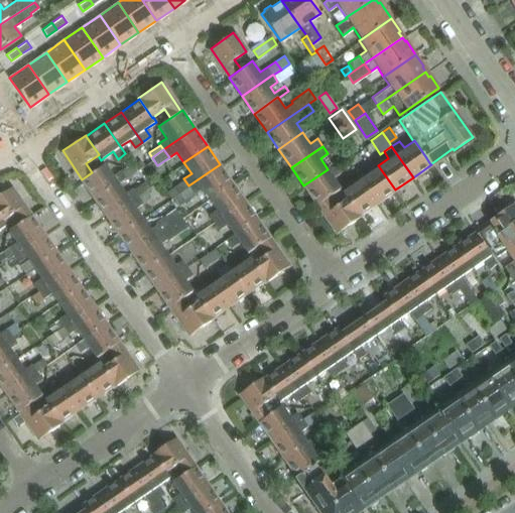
[(139,158),(132,163),(137,169),(144,164),(139,158)]
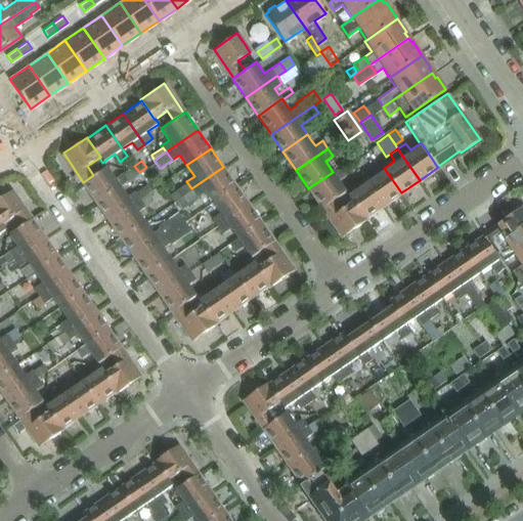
[(83,182),(82,183),(95,203),(120,185),(127,180),(122,172),(114,177),(106,166),(93,175),(83,182)]
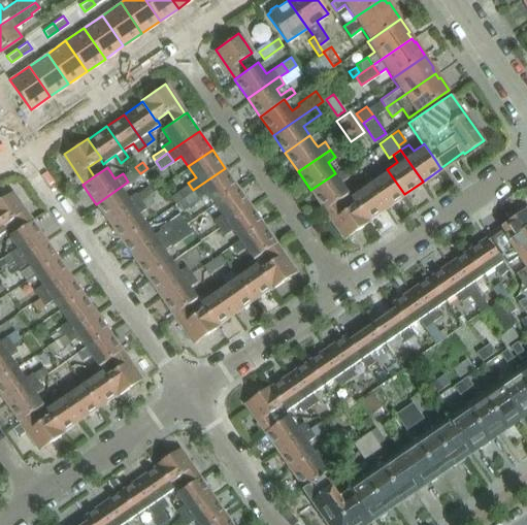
[(206,193),(213,203),(238,186),(225,168),(193,190),(198,198),(206,193)]
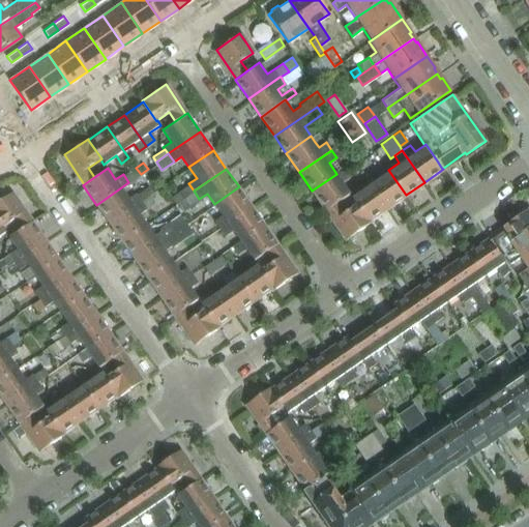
[(325,209),(326,208),(336,202),(350,193),(342,181),(349,176),(344,169),(336,174),(312,191),(325,209)]
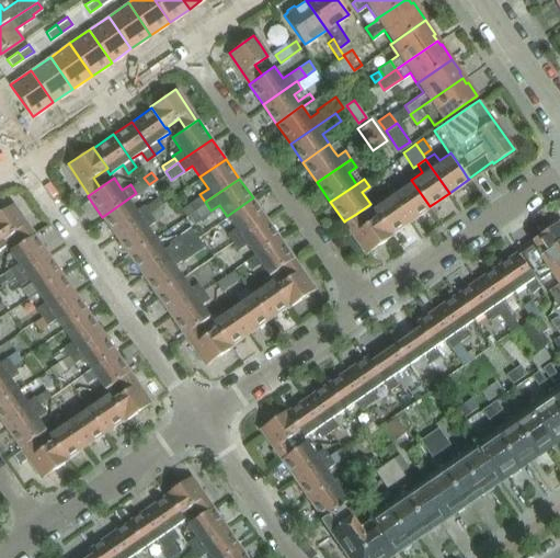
[(411,180),(400,188),(395,181),(387,186),(410,219),(430,206),(411,180)]
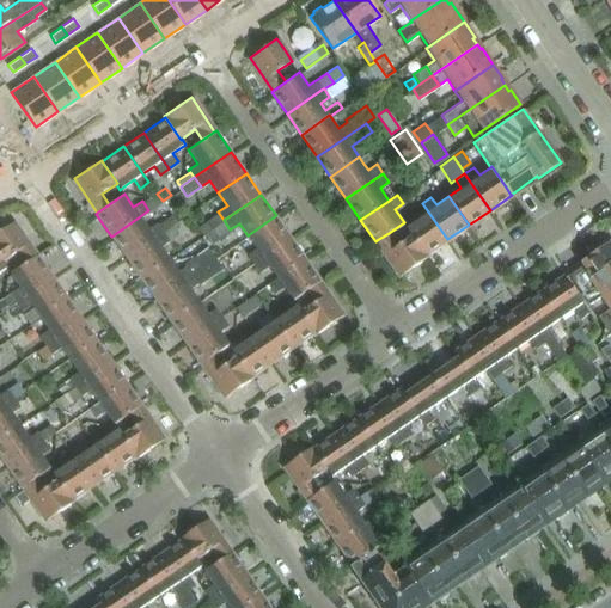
[(405,226),(410,233),(426,255),(447,239),(422,203),(413,209),(419,216),(405,226)]
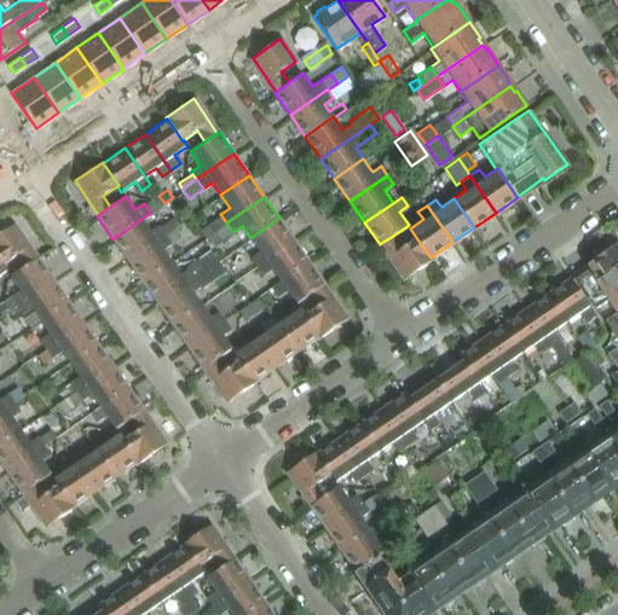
[(220,214),(201,228),(207,237),(226,222),(220,214)]
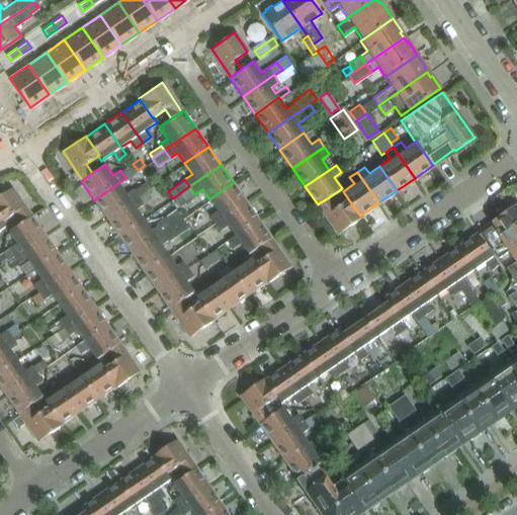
[(214,223),(246,200),(234,182),(209,199),(217,210),(209,215),(213,222),(214,223)]
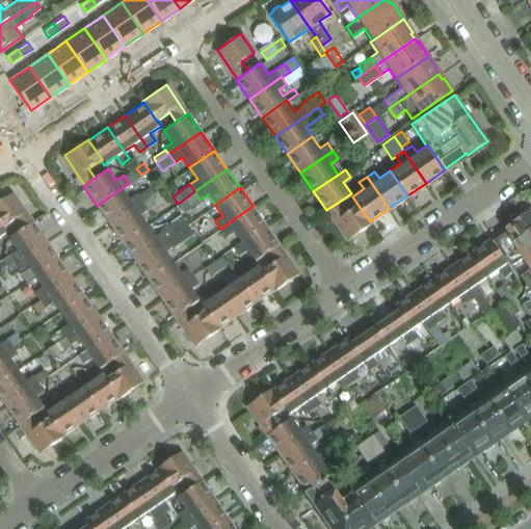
[(122,188),(97,206),(109,223),(141,201),(136,193),(129,199),(122,188)]
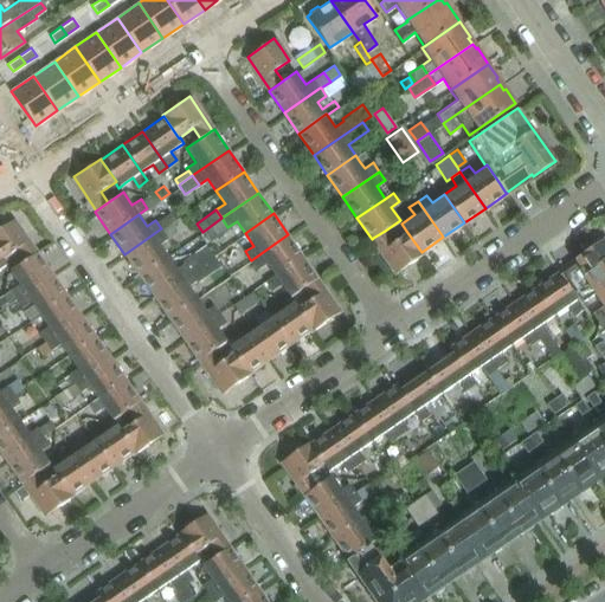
[(221,218),(203,232),(208,240),(227,227),(221,218)]
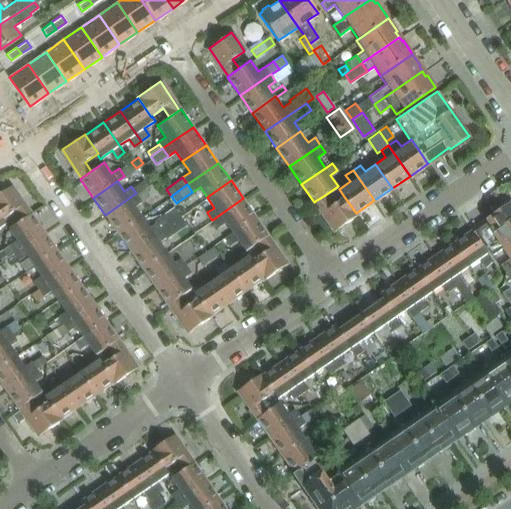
[(12,212),(18,221),(30,213),(10,185),(0,191),(0,218),(1,220),(2,220),(8,216),(7,215),(12,212)]
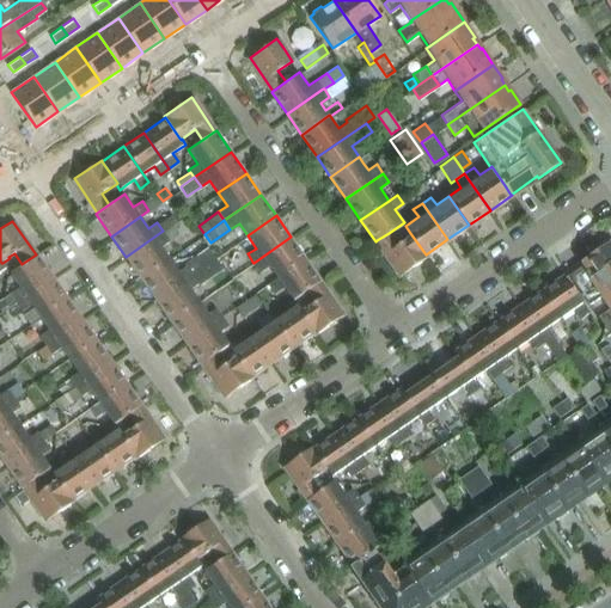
[(172,225),(163,231),(169,239),(178,233),(172,225)]
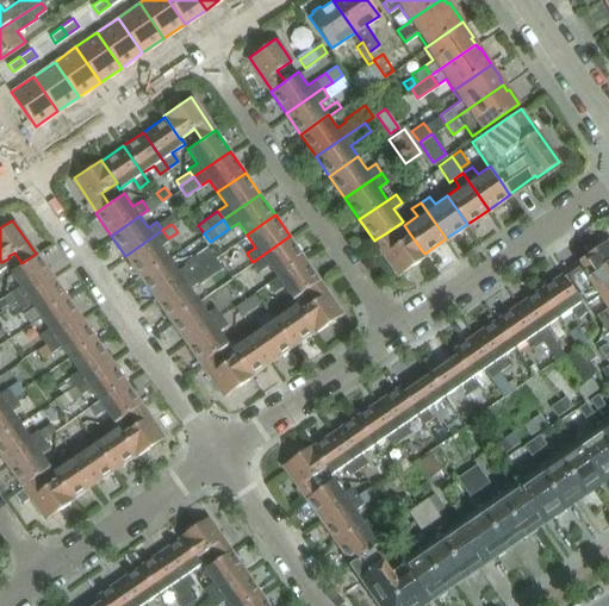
[(162,230),(125,256),(140,277),(168,257),(160,245),(168,238),(162,230)]
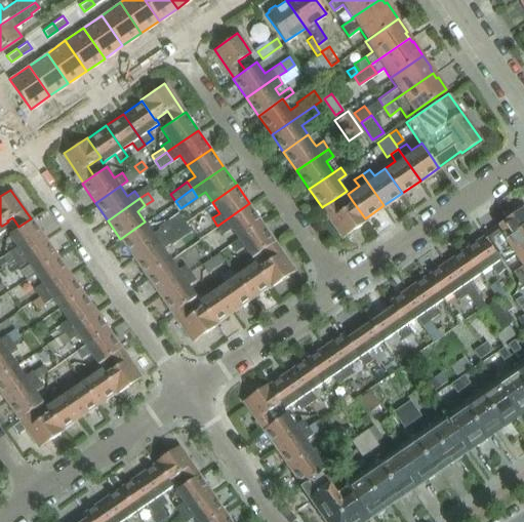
[(366,219),(365,218),(352,200),(339,208),(333,200),(323,206),(344,235),(366,219)]
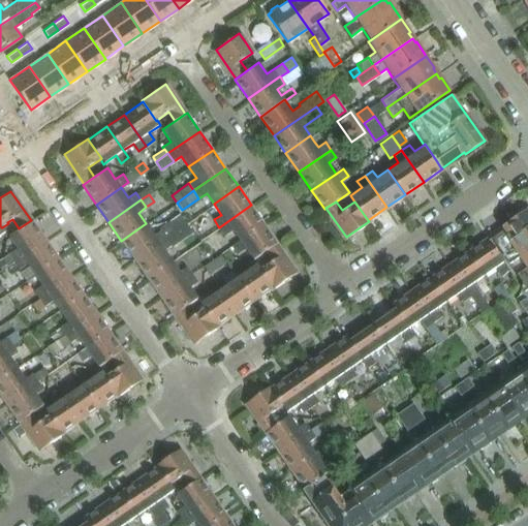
[(231,229),(239,240),(264,223),(251,205),(219,227),(224,235),(231,229)]
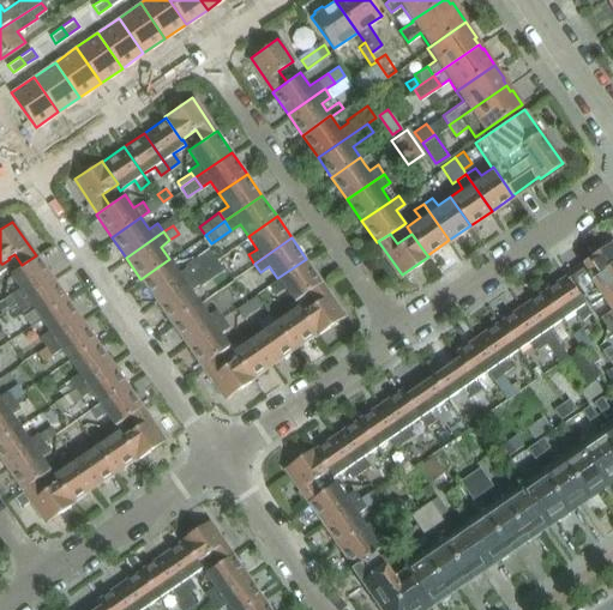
[(612,288),(612,241),(608,245),(607,243),(598,249),(599,252),(569,272),(583,294),(590,303),(600,297),(601,297),(612,288)]
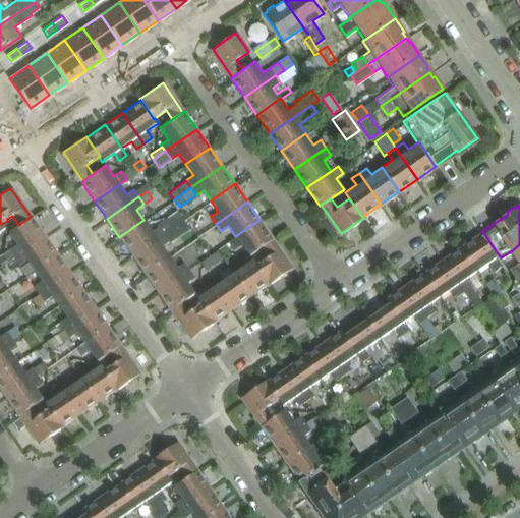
[(152,230),(143,220),(119,237),(132,254),(183,219),(177,209),(158,223),(159,225),(152,230)]
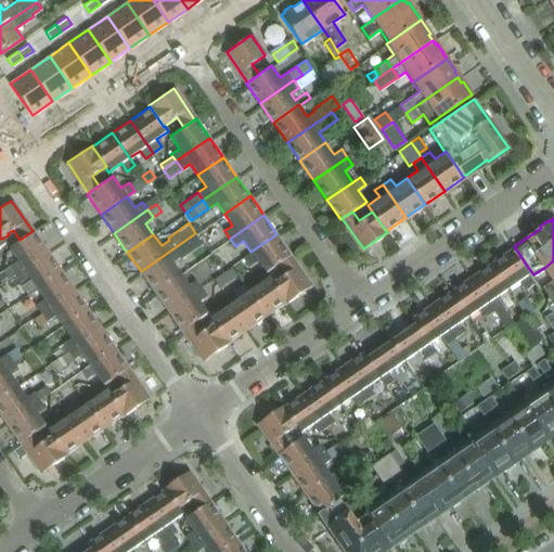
[(20,240),(8,248),(16,260),(9,266),(14,274),(48,251),(34,230),(33,231),(20,240)]
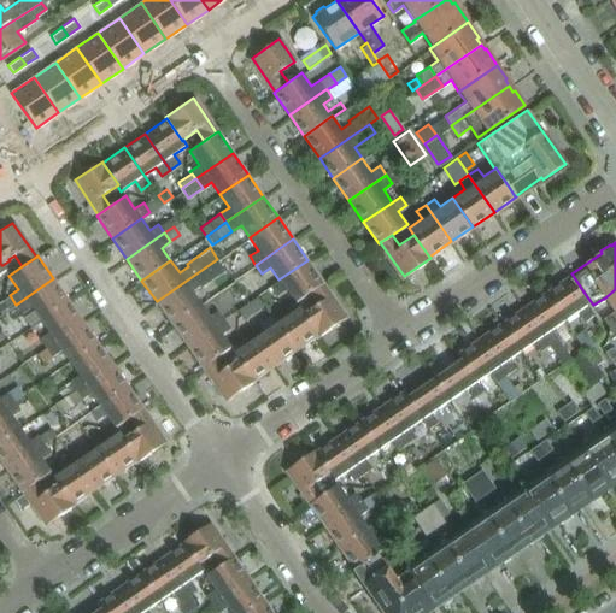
[(157,301),(171,323),(200,302),(192,292),(224,269),(217,259),(157,301)]
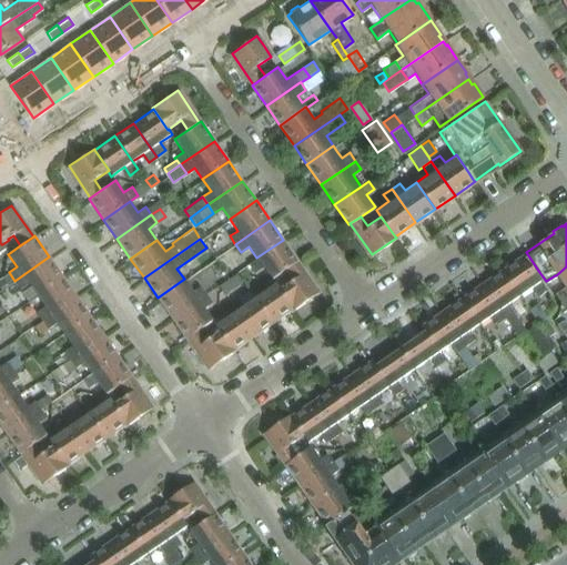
[(246,274),(247,276),(255,271),(256,273),(263,269),(271,279),(286,268),(295,261),(297,260),(283,240),(256,258),(238,271),(242,278),(246,274)]
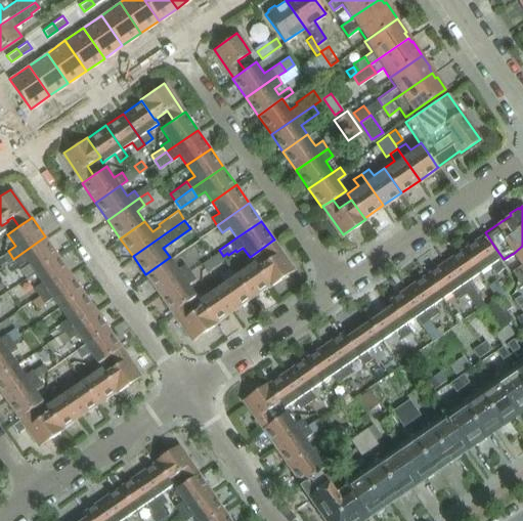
[(482,234),(463,248),(480,272),(490,265),(495,272),(503,266),(504,266),(500,262),(498,258),(482,234)]
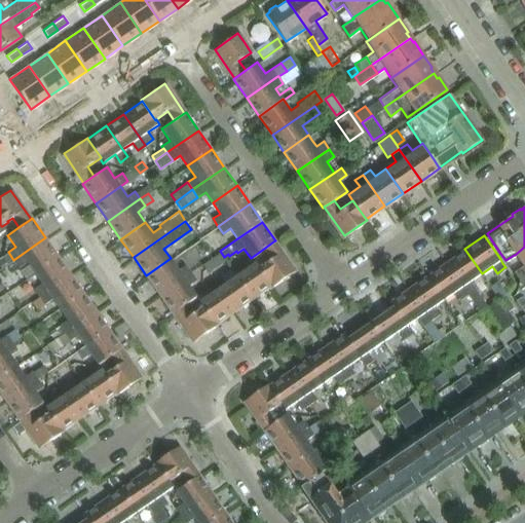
[(33,272),(58,256),(45,237),(13,260),(19,266),(26,262),(33,272)]
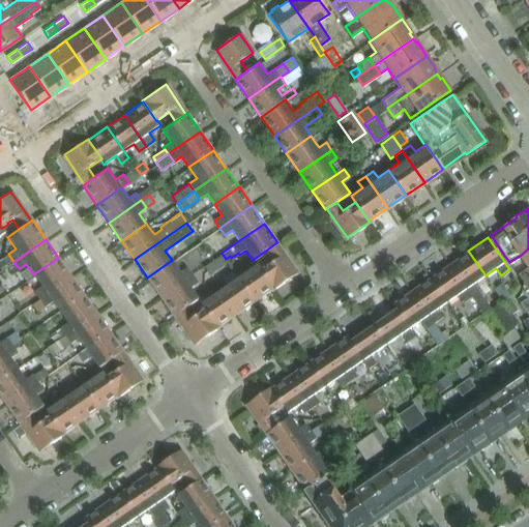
[(273,259),(260,268),(259,269),(271,288),(272,289),(296,272),(275,243),(267,250),(273,259)]
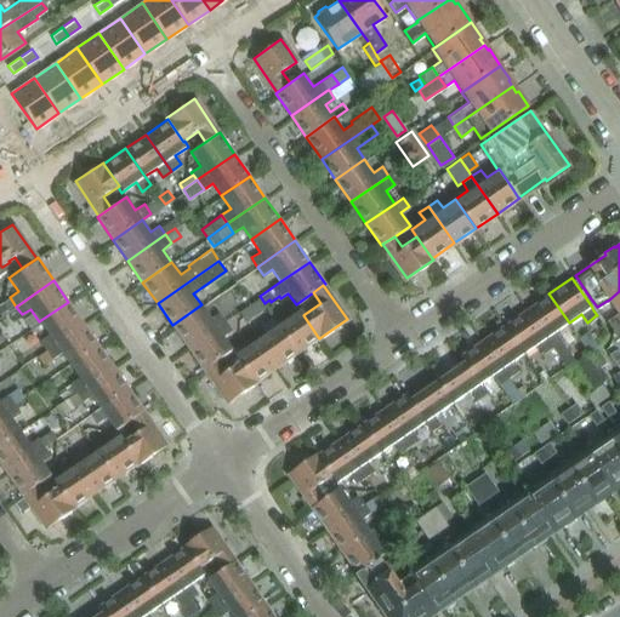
[(619,291),(608,301),(616,314),(607,321),(613,330),(619,325),(619,291)]
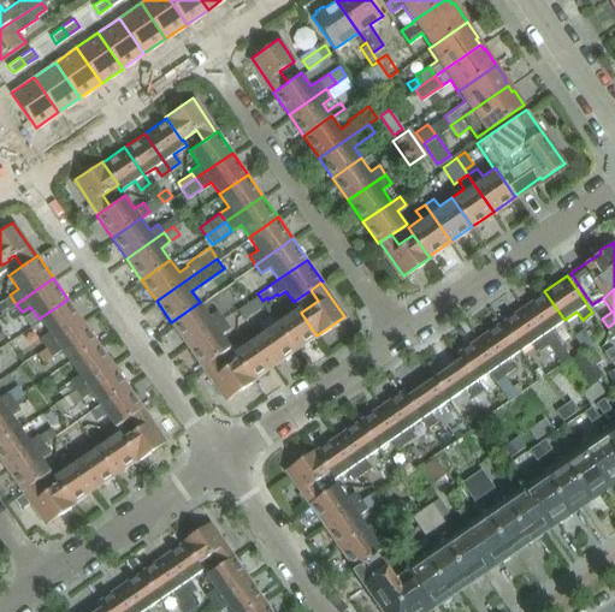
[(544,291),(522,307),(548,344),(556,338),(550,330),(565,320),(544,291)]
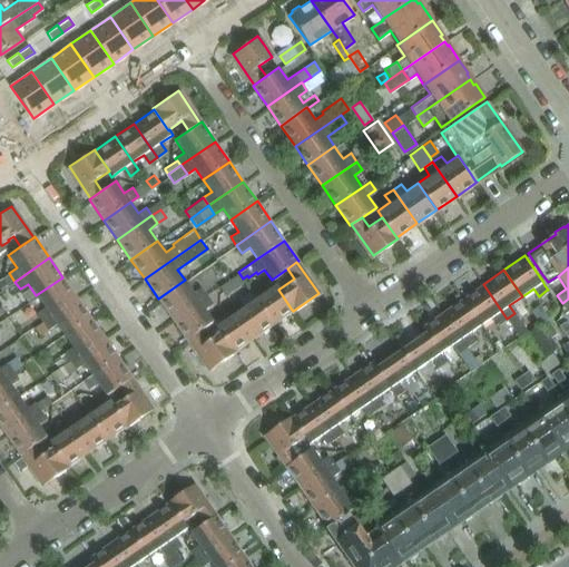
[(9,273),(2,277),(9,285),(15,282),(9,273)]
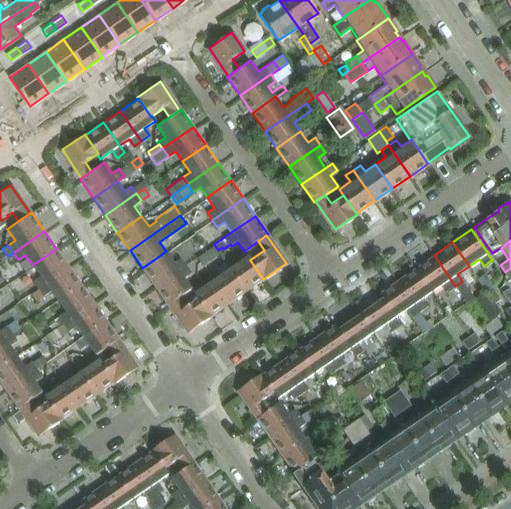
[(2,249),(0,250),(0,259),(1,261),(5,258),(8,256),(2,249)]
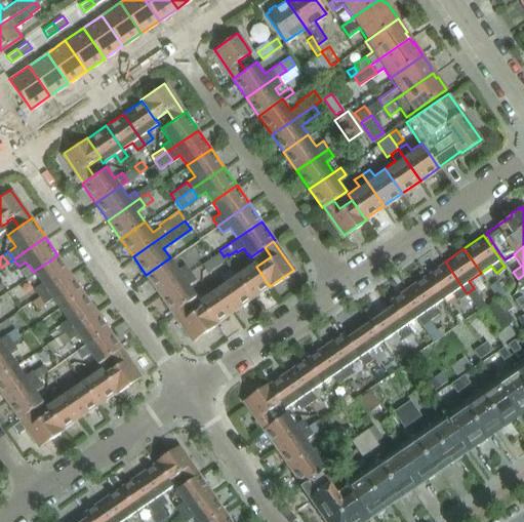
[(34,288),(39,295),(71,274),(57,255),(33,272),(41,283),(34,288)]
